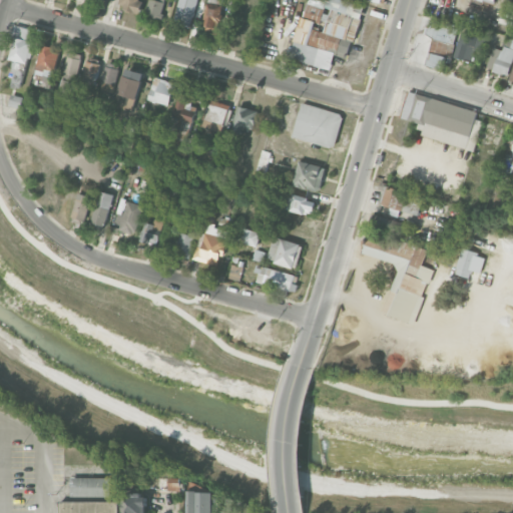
[(140,12),(142,0),(140,0),(120,0),(119,8),(140,12)]
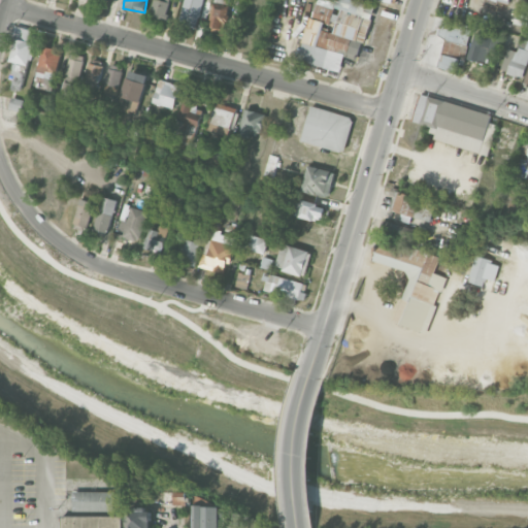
[(166,19),(169,0),(153,0),(150,14),(166,19)]
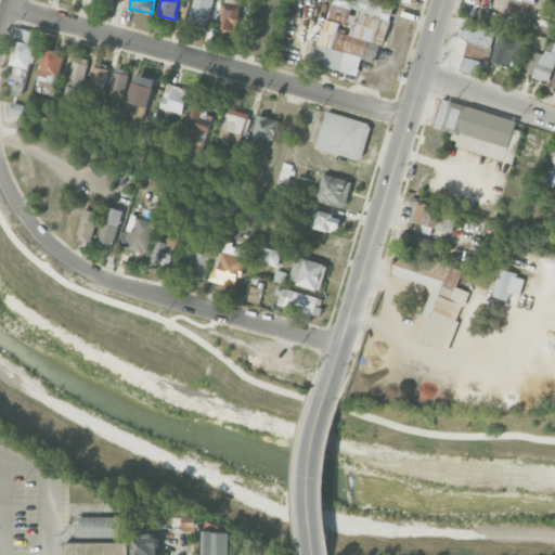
[(210,0),(193,0),(188,24),(204,28),(210,0)]
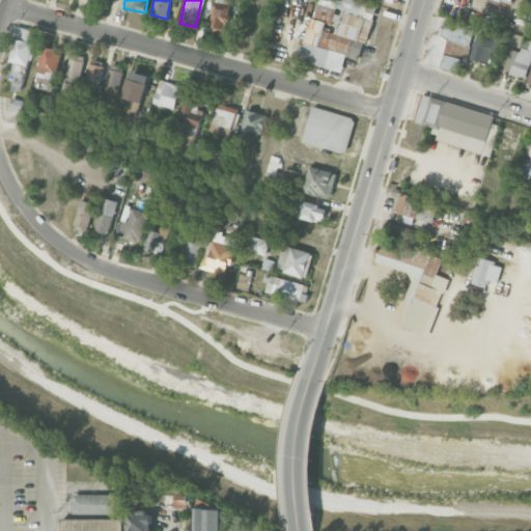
[(227,33),(231,0),(216,0),(216,1),(215,1),(211,31),(227,33)]
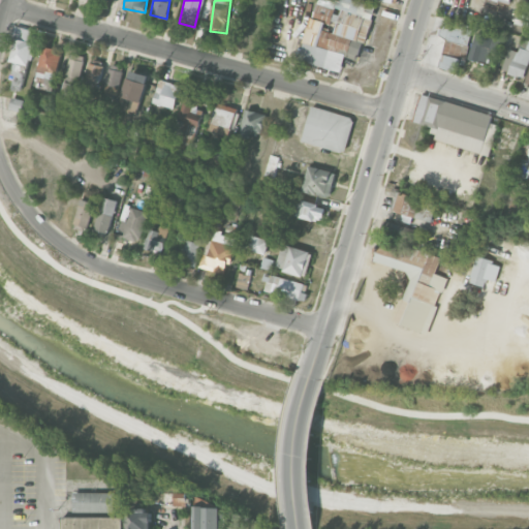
[(330,0),(315,0),(298,59),(324,68),(330,52),(359,61),(375,5),(359,0),(334,0),(334,1),(330,0)]
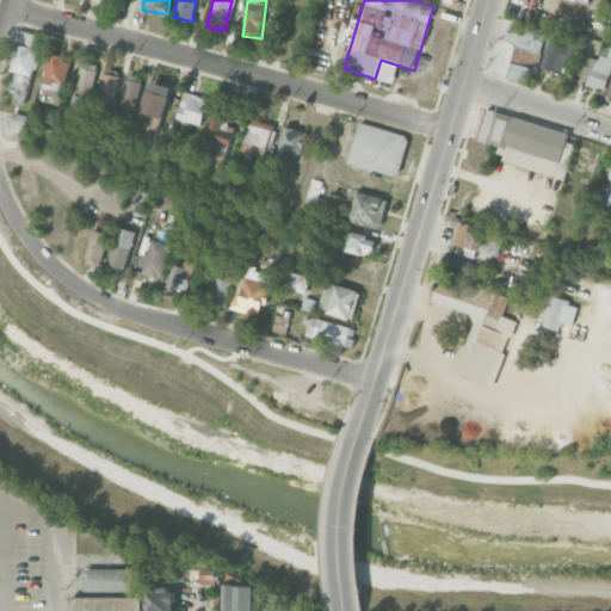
[(507,78),(534,84),(537,68),(537,67),(544,29),(510,23),(506,41),(517,42),(513,61),(511,61),(507,78)]
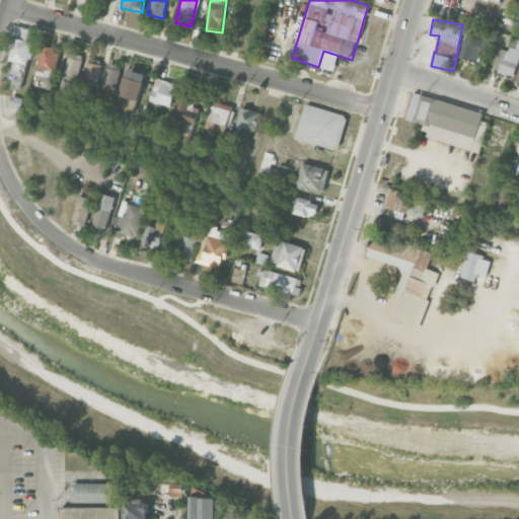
[(21,87),(35,30),(18,25),(9,60),(14,61),(11,71),(15,72),(12,85),(21,87)]
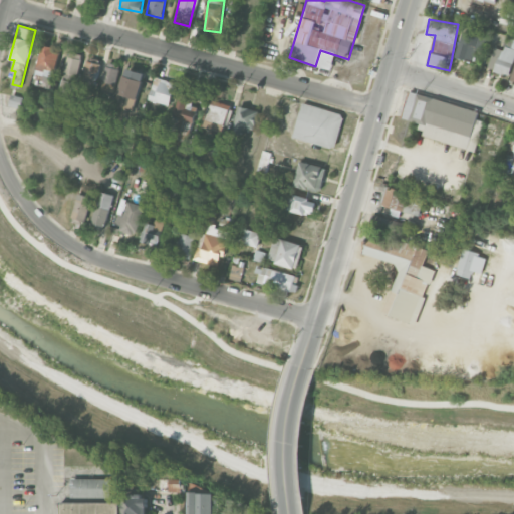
[(455,56),(472,61),(480,35),(463,30),(455,56)]
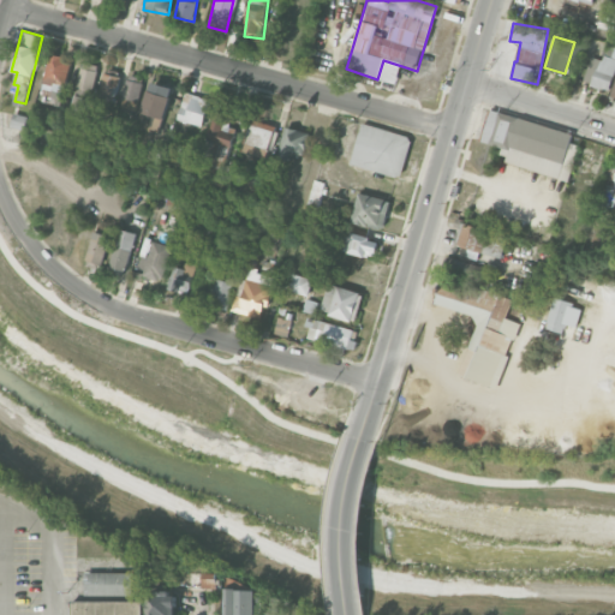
[(592,57),(583,82),(608,90),(614,71),(614,51),(613,57),(605,54),(603,60),(592,57)]
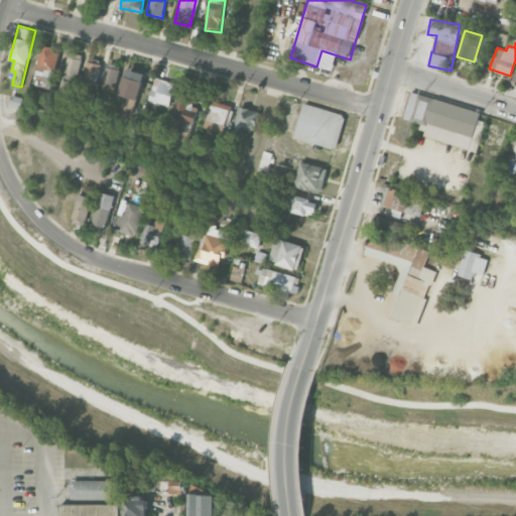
[(59,48),(41,45),(35,85),(53,88),(59,48)]
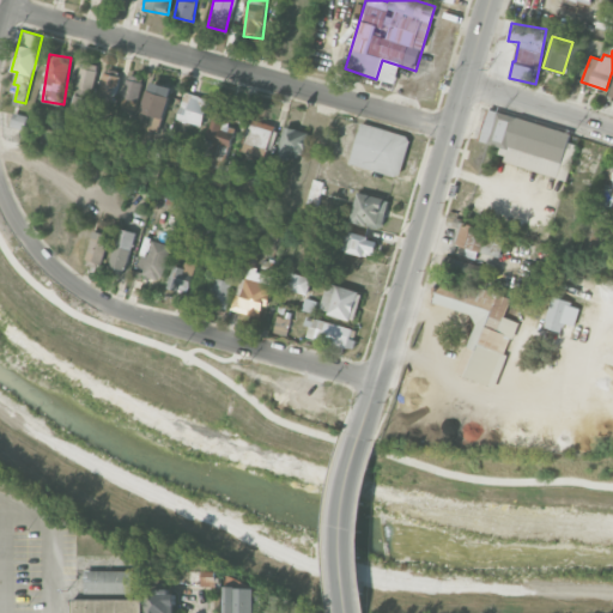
[(71,114),(89,117),(101,65),(83,61),(71,114)]
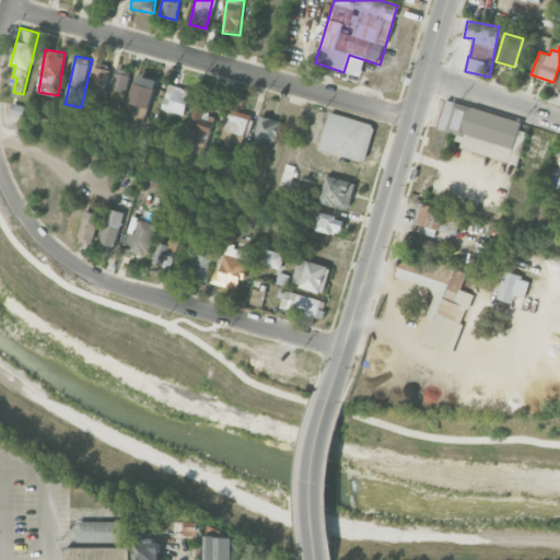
[(106,88),(109,69),(95,66),(92,84),(106,88)]
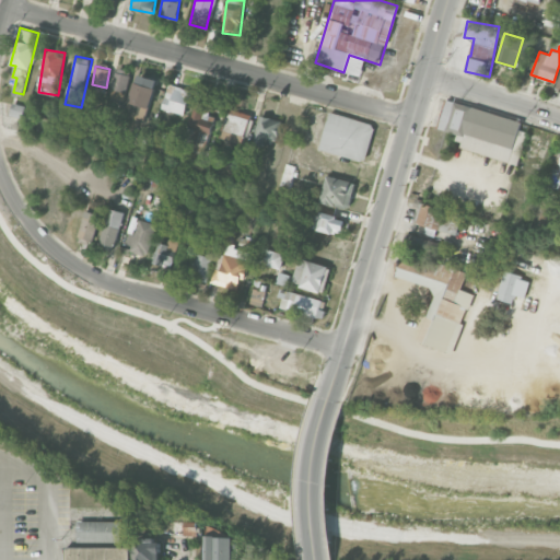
[(126,102),(131,71),(117,68),(111,98),(126,102)]
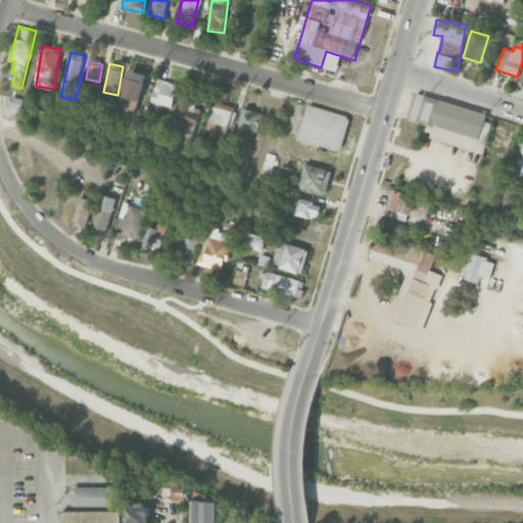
[(147,74),(129,68),(117,107),(137,112),(147,74)]
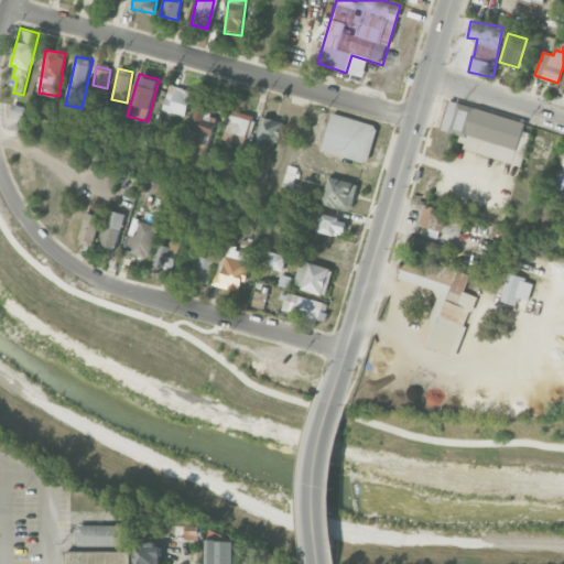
[(164,109),(186,116),(193,91),(171,85),(164,109)]
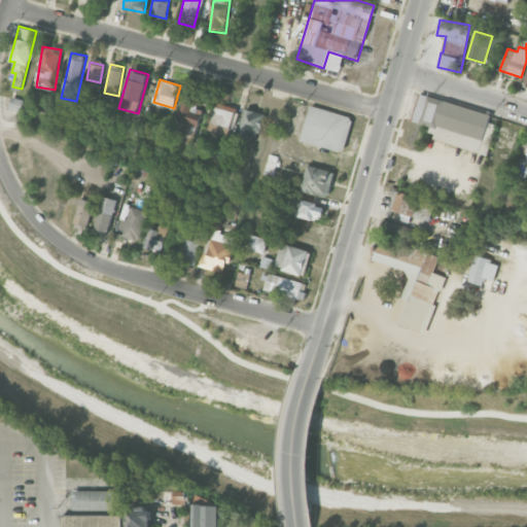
[(197,108),(201,94),(186,90),(178,119),(185,121),(181,136),(195,140),(203,110),(197,108)]
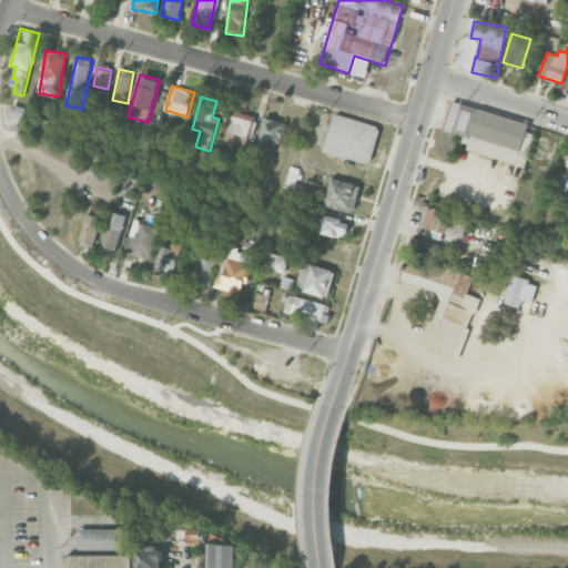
[(463,149),(526,166),(537,123),(452,100),(444,131),(466,137),(463,149)]
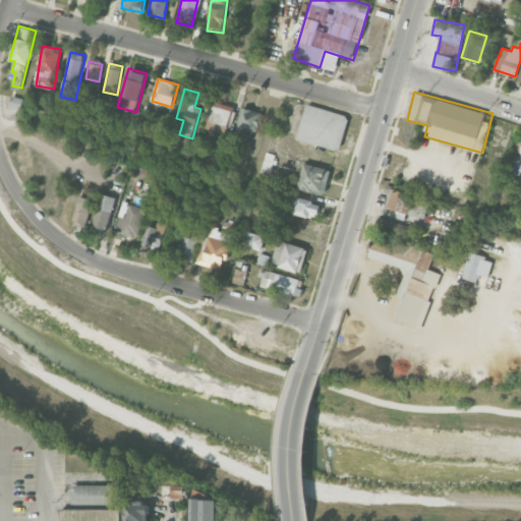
[(23,98),(12,96),(9,107),(21,110),(23,98)]
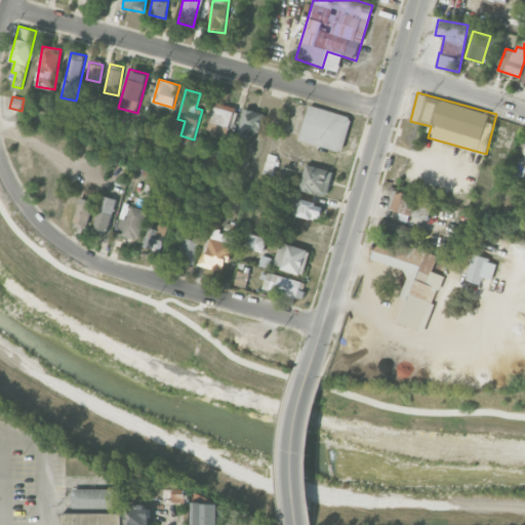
[(208,129),(227,135),(235,108),(216,102),(208,129)]
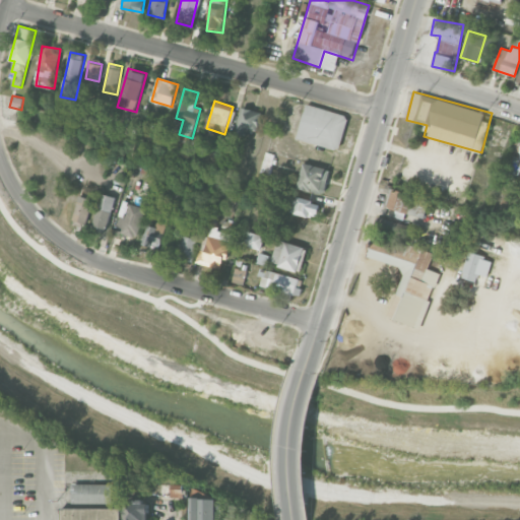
[(338,149),(348,115),(305,104),(296,139),(338,149)]
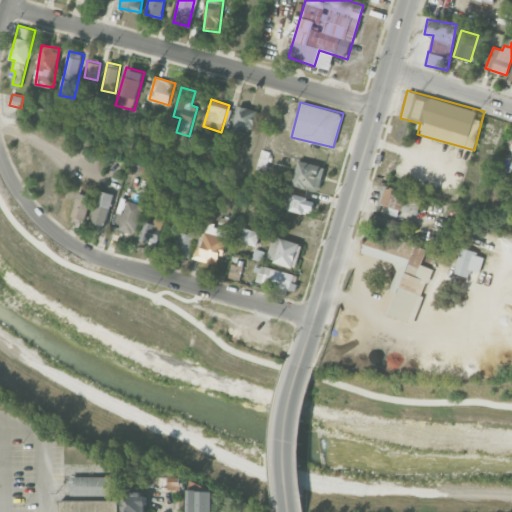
[(257,110),(238,105),(231,130),(250,135),(257,110)]
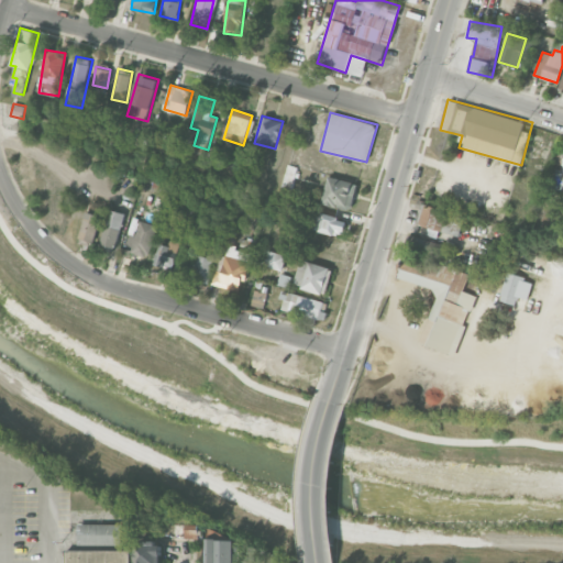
[(321,202),(350,210),(357,183),(328,175),(321,202)]
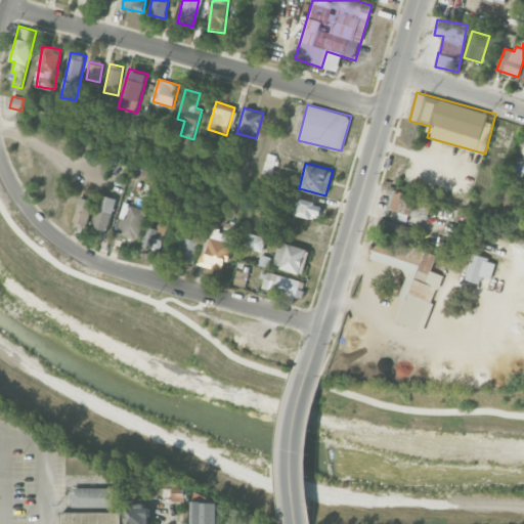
[(256,192),(270,197),(273,183),(259,180),(256,192)]
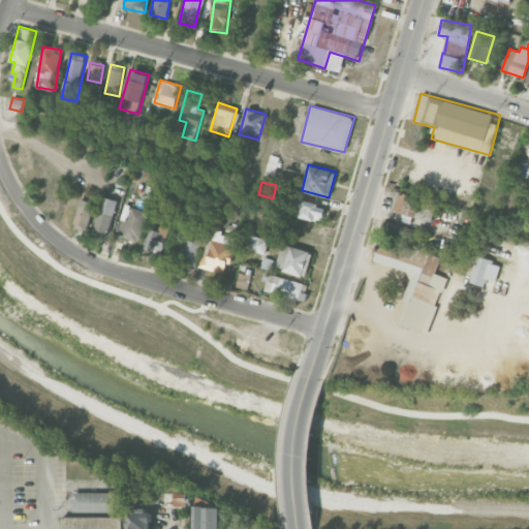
[(414,217),(416,211),(422,213),(426,199),(396,191),(391,210),(414,217)]
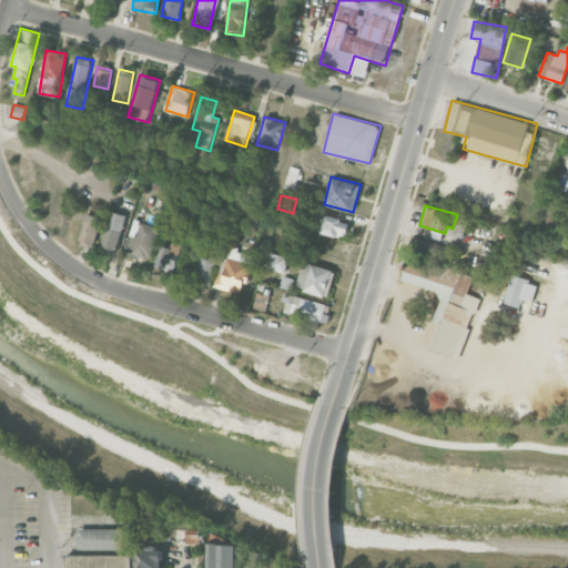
[(103,247),(119,250),(123,213),(108,212),(103,247)]
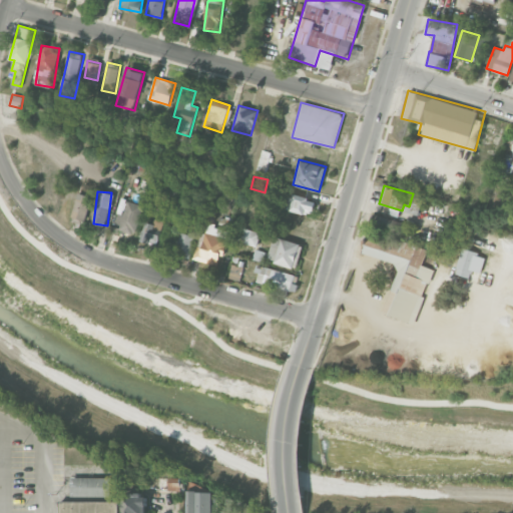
[(70,219),(84,222),(91,196),(78,192),(70,219)]
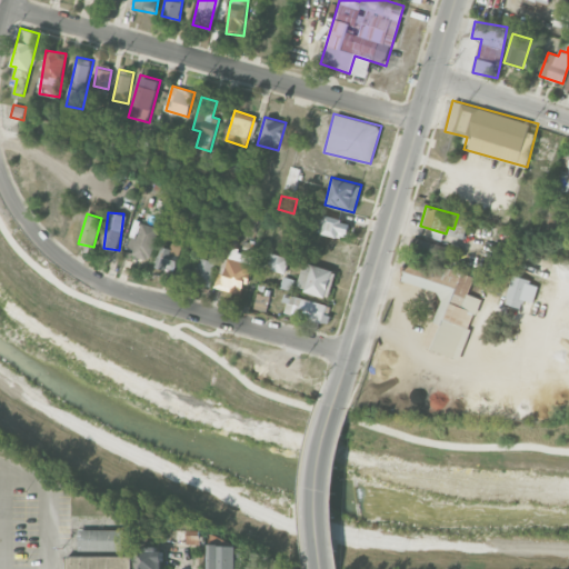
[(351,221),(321,213),(317,232),(346,240),(351,221)]
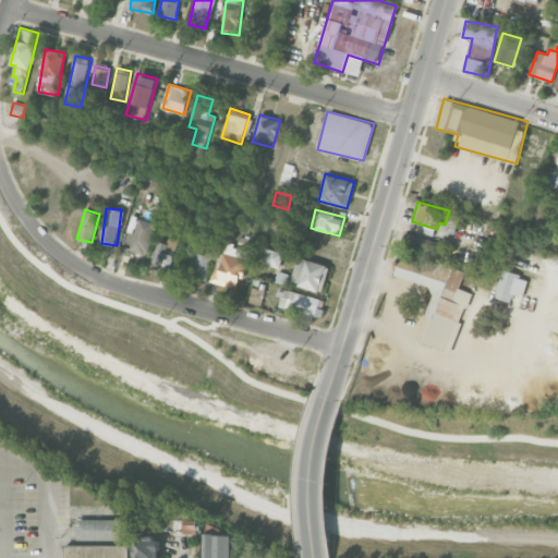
[(155,222),(136,219),(131,251),(148,254),(155,222)]
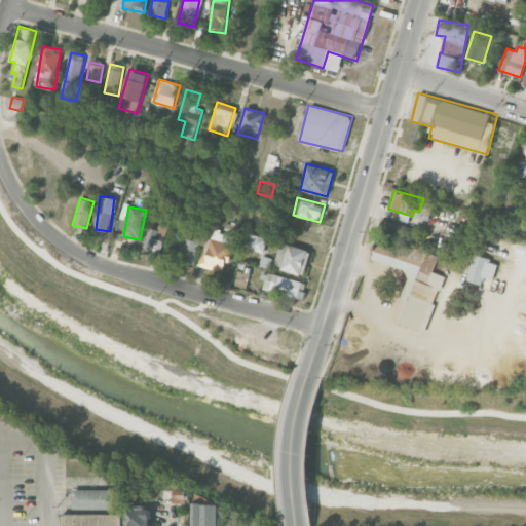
[(392,322),(427,332),(444,275),(435,272),(440,254),(397,241),(402,225),(382,219),(371,259),(408,270),(392,322)]
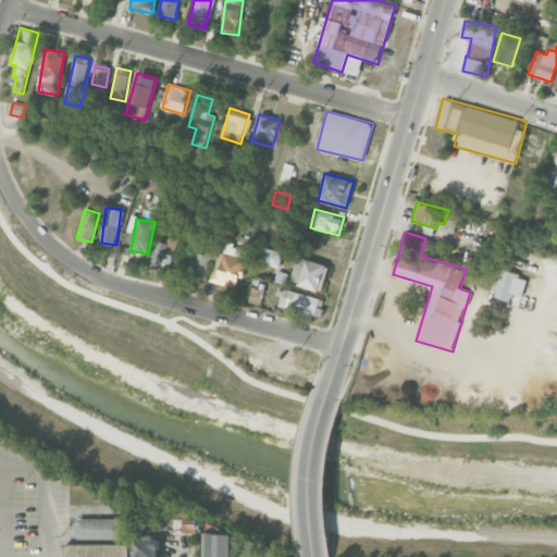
[(177,240),(168,237),(166,244),(159,242),(152,261),(170,267),(177,240)]
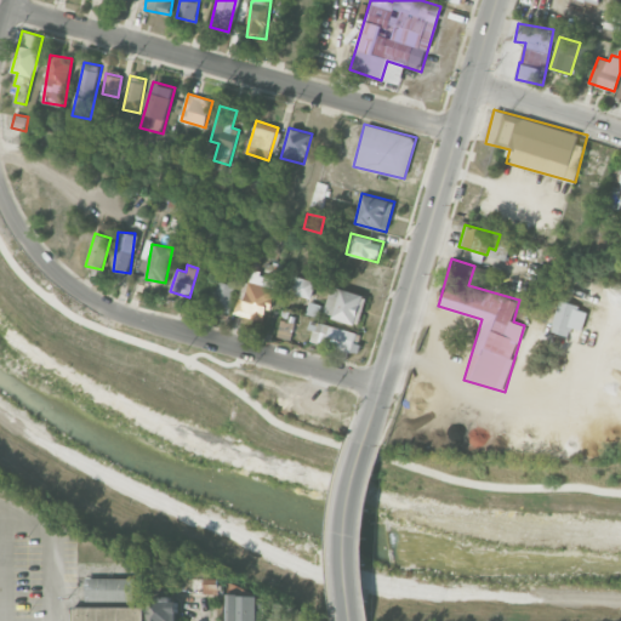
[(267,322),(275,278),(250,272),(241,317),(267,322)]
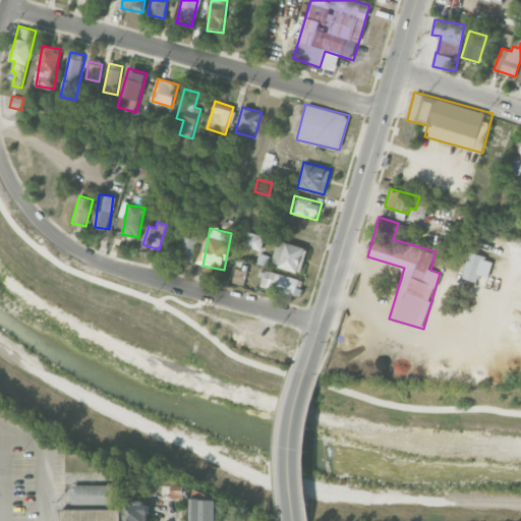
[(240,245),(261,250),(264,235),(244,230),(240,245)]
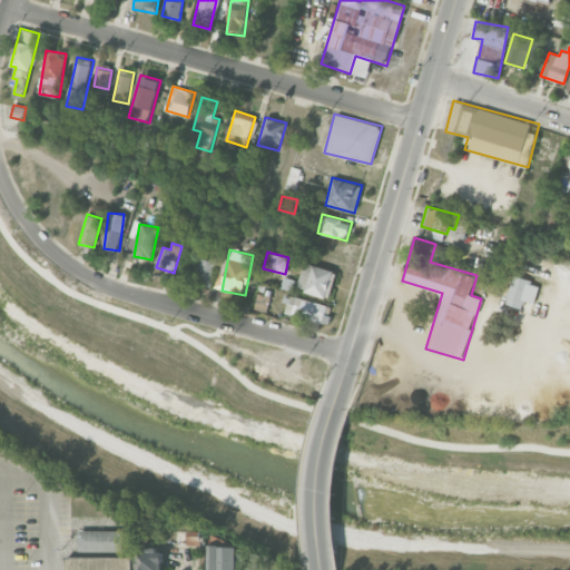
[(217,262),(198,257),(193,282),(210,286),(217,262)]
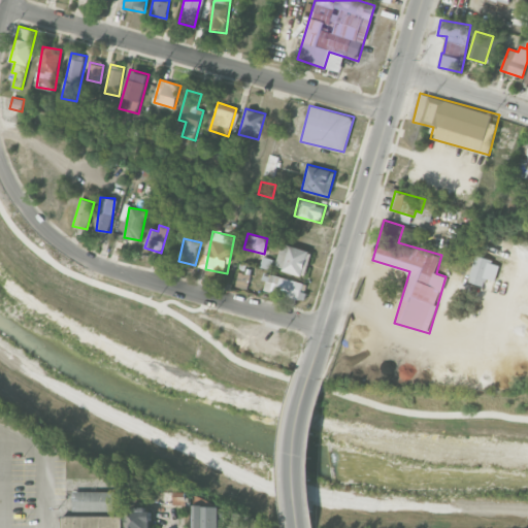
[(311,252),(282,242),(274,267),(304,275),(311,252)]
